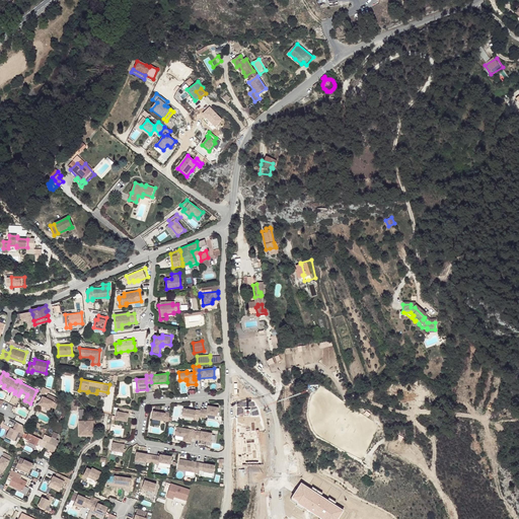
[(45,400),(42,398),(38,406),(49,411),(50,408),(51,406),(55,409),(59,400),(47,395),(45,400)]
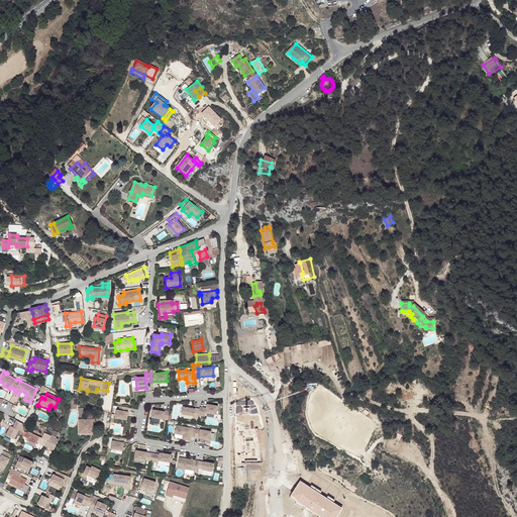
[(206,407),(200,406),(199,414),(205,416),(206,412),(216,414),(217,405),(207,404),(206,407)]
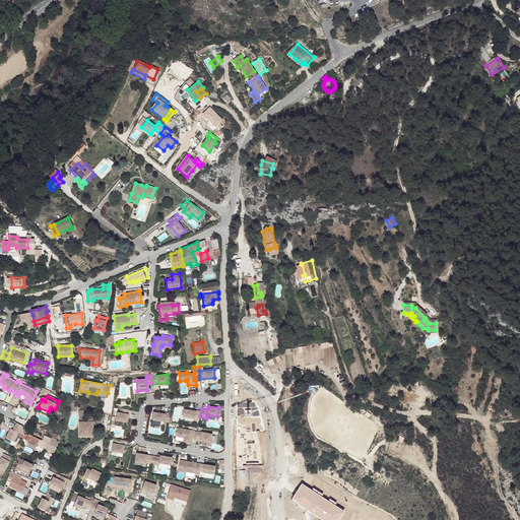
[(129,409),(121,408),(120,412),(118,412),(116,420),(127,421),(129,409)]
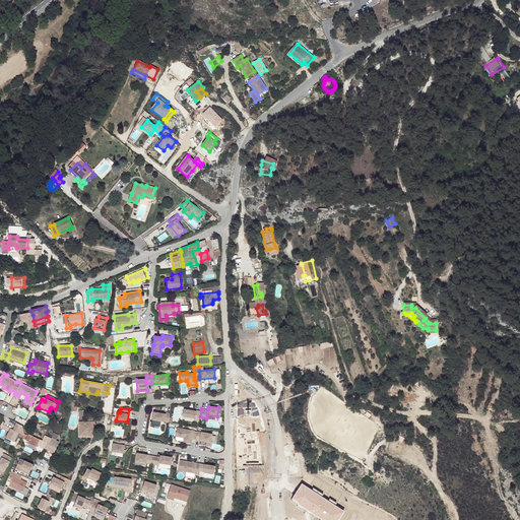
[(196,410),(184,408),(183,415),(195,417),(194,419),(199,420),(200,416),(201,410),(196,409),(196,410)]
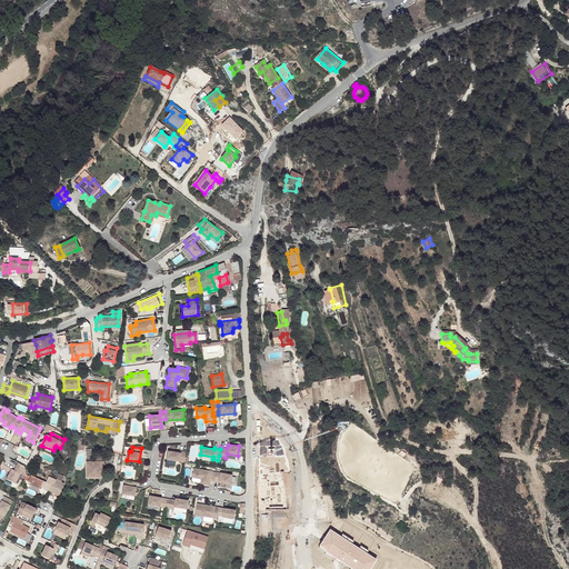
[(185,461),(186,451),(181,451),(180,452),(168,450),(167,459),(179,460),(185,461)]
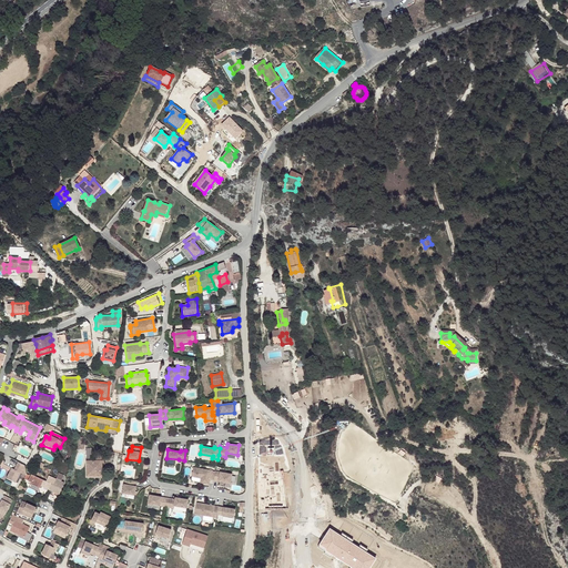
[(98,462),(90,462),(91,477),(105,476),(104,463),(108,463),(107,456),(97,456),(98,462)]
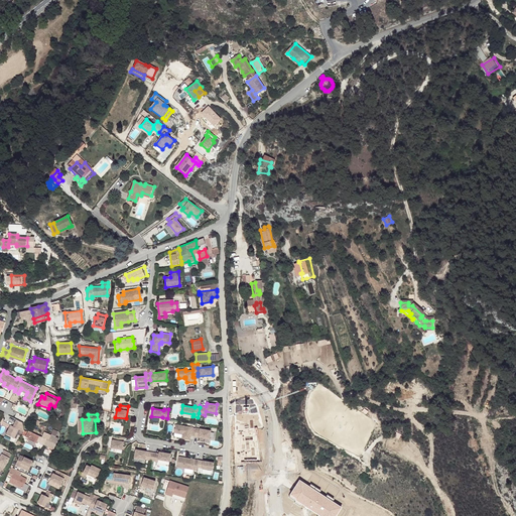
[(13,425),(10,424),(5,433),(13,438),(18,428),(13,425)]
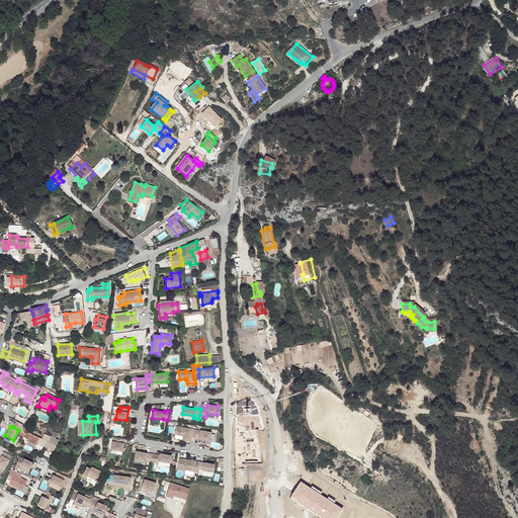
[(181,435),(183,435),(184,435),(184,440),(190,441),(192,428),(176,426),(175,434),(181,435)]
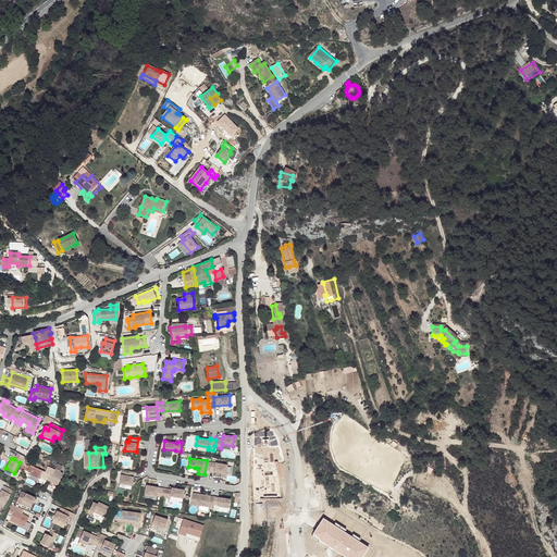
[(227,465),(211,461),(209,470),(225,473),(227,465)]
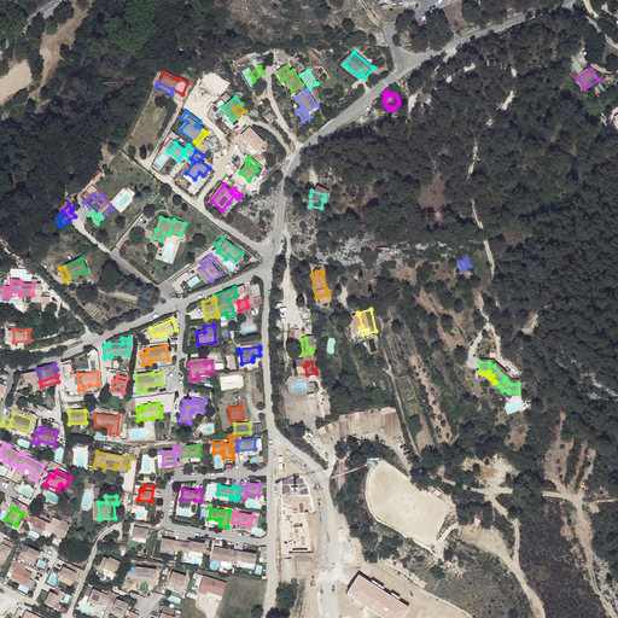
[(58,519),(53,531),(64,536),(70,524),(66,523),(70,517),(63,514),(60,520),(58,519)]
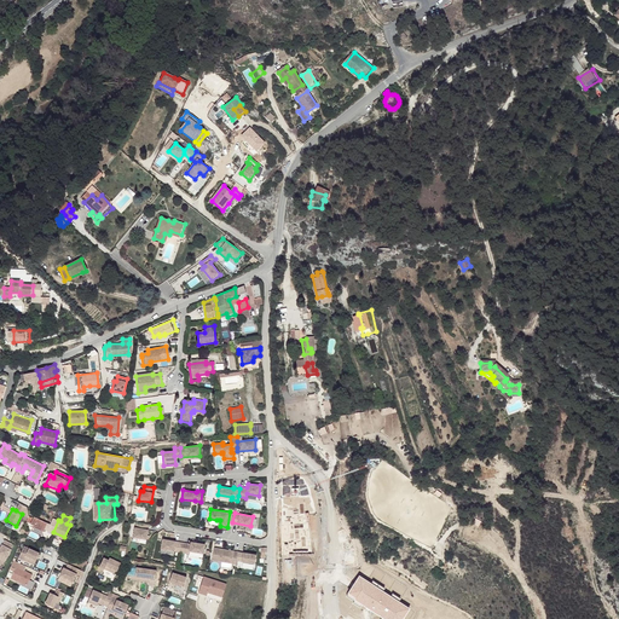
[(50,524),(33,516),(32,518),(30,524),(33,525),(33,526),(44,531),(45,528),(53,532),(58,520),(52,518),(50,524)]
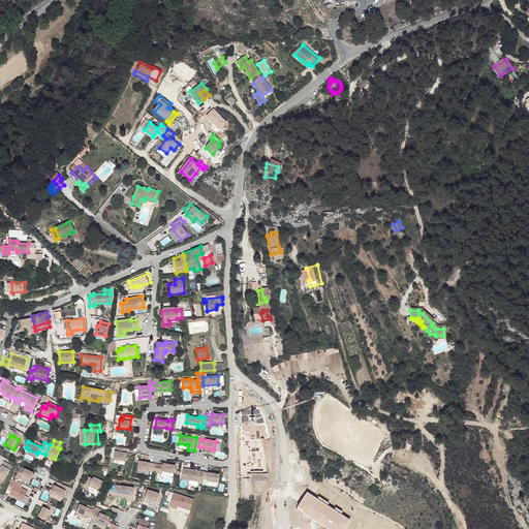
[(116,446),(114,459),(125,461),(127,448),(116,446)]
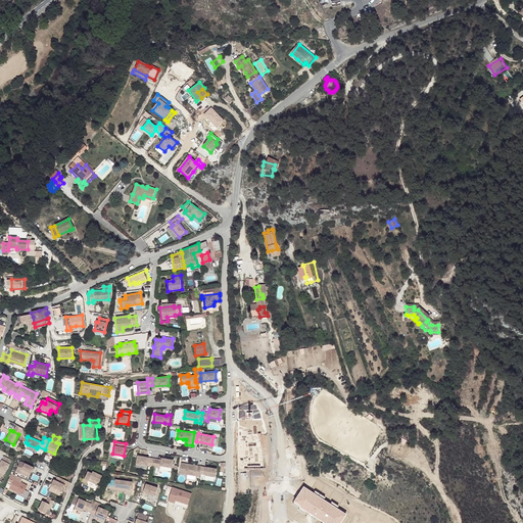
[(0,453),(0,471),(6,475),(13,460),(0,453)]
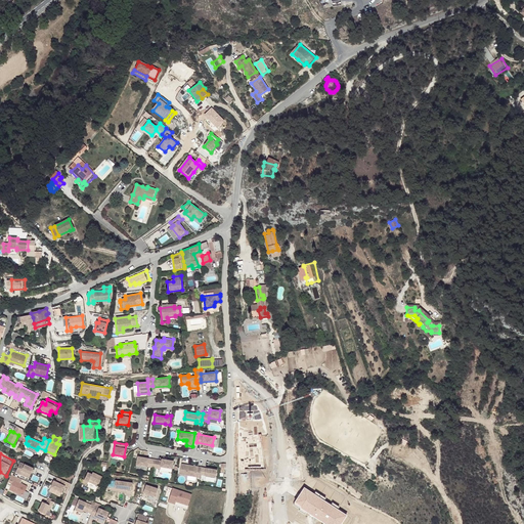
[(45,455),(42,462),(46,464),(49,466),(52,459),(45,455)]
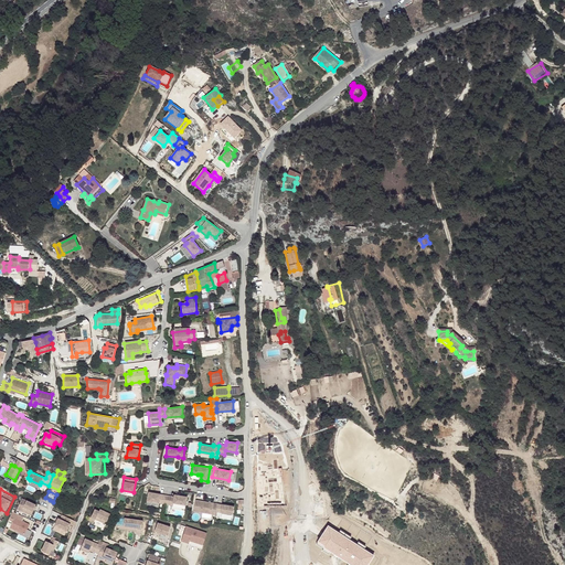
[(148,492),(147,501),(159,502),(163,503),(164,494),(148,492)]
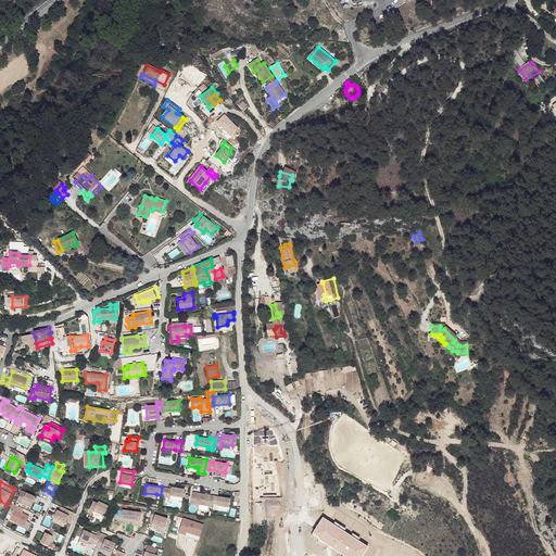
[(184,489),(172,487),(169,494),(182,496),(184,489)]
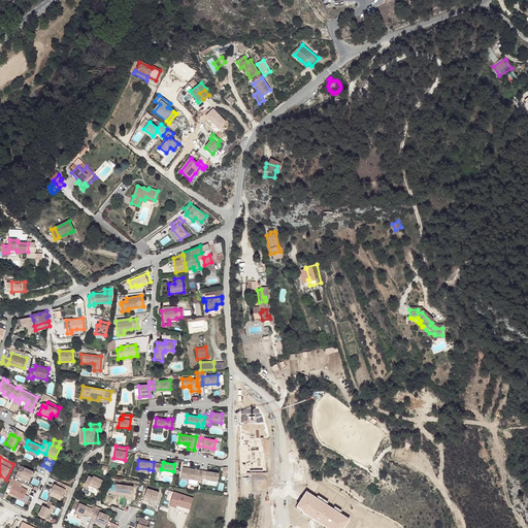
[(20,466),(14,475),(28,482),(33,471),(20,466)]
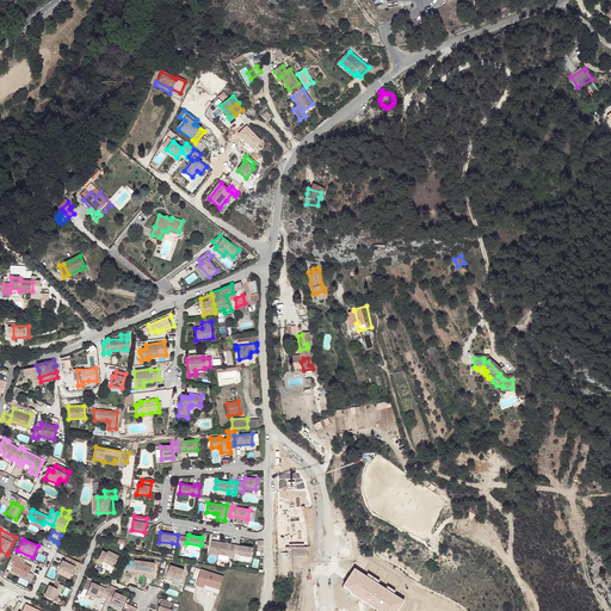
[(235,544),(211,541),(209,553),(233,556),(233,553),(235,544)]
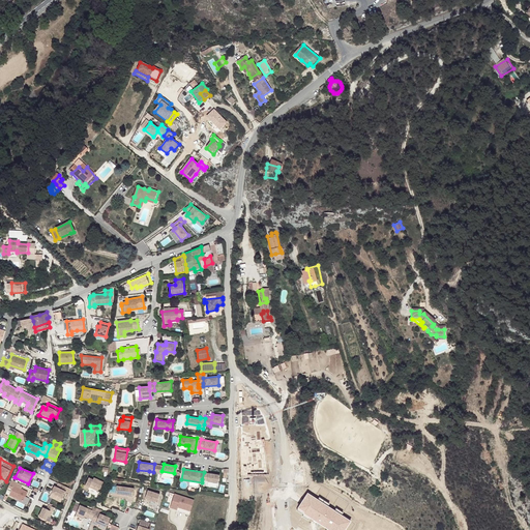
[(66,477),(54,471),(52,475),(60,479),(71,484),(74,479),(66,476),(66,477)]
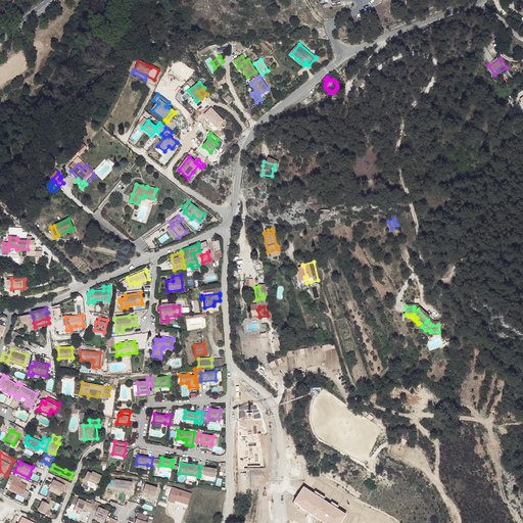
[(217,469),(201,466),(199,473),(216,476),(217,469)]
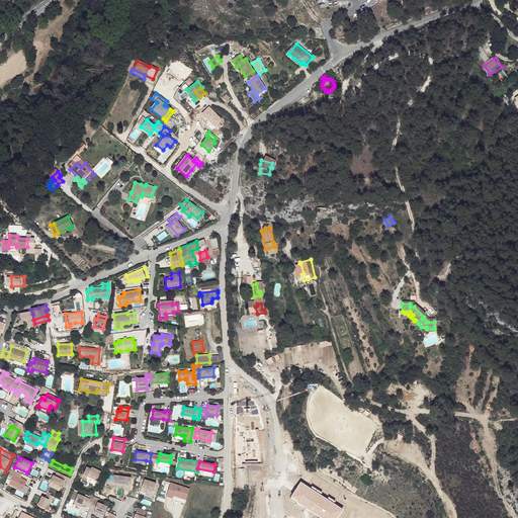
[(89,467),(85,465),(82,472),(95,480),(99,470),(90,465),(89,467)]
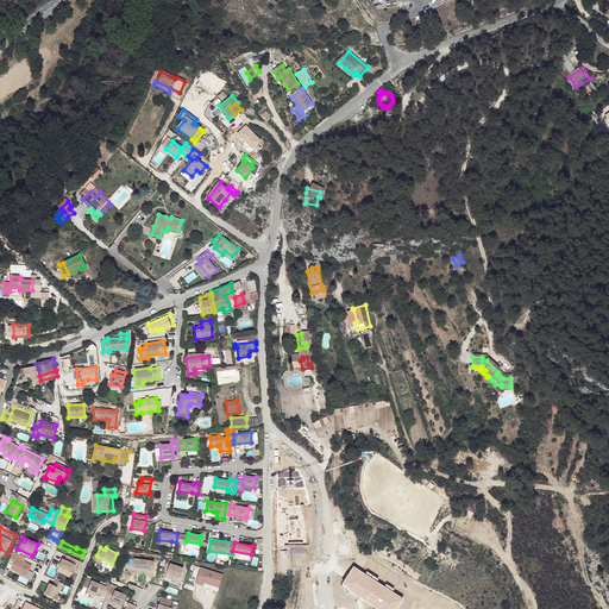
[(80,562),(69,557),(67,560),(61,558),(57,565),(70,571),(74,564),(77,566),(80,562)]
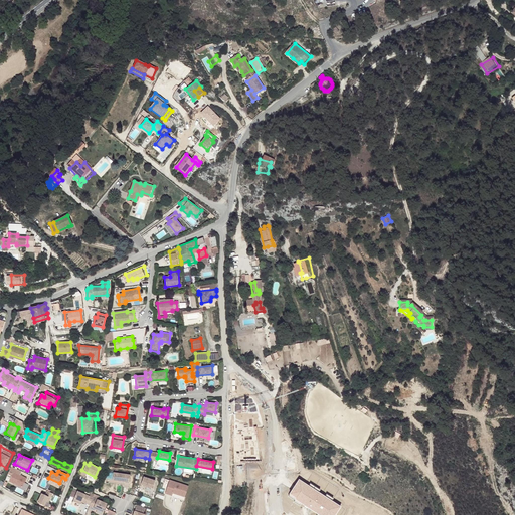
[(124,473),(112,471),(111,479),(123,480),(124,473)]
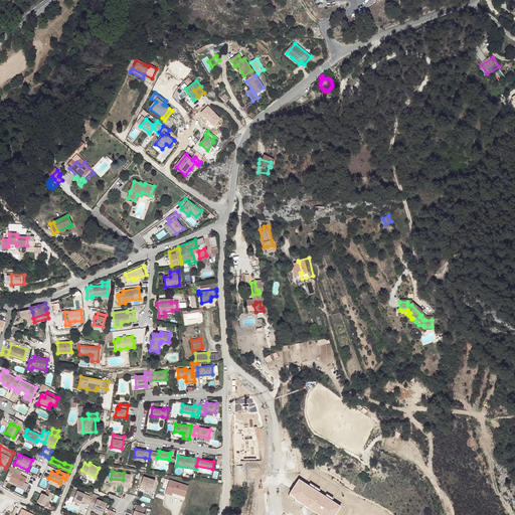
[(13,472),(8,481),(22,487),(26,478),(13,472)]
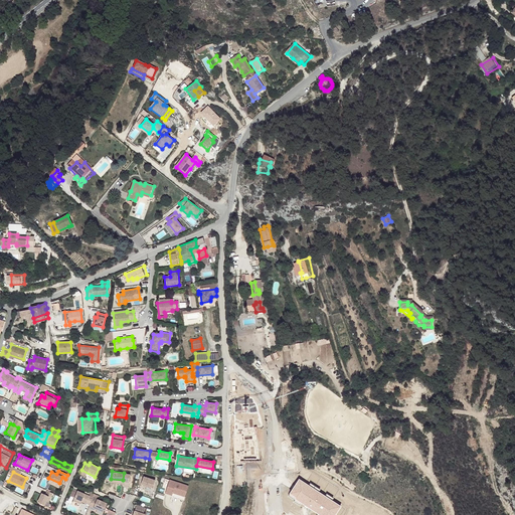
[(154,480),(142,476),(140,484),(151,487),(154,480)]
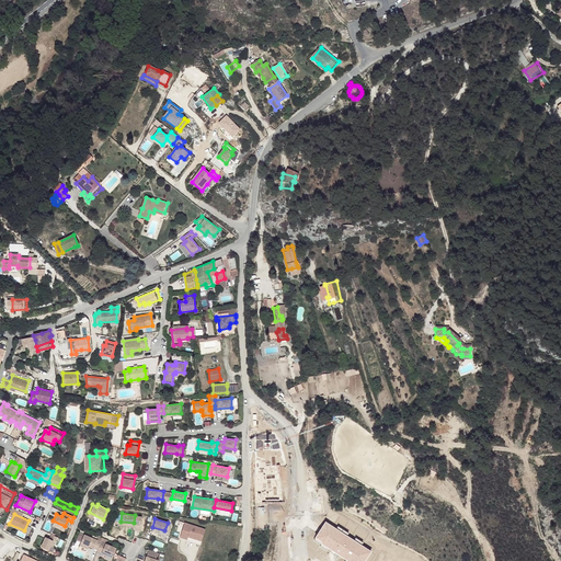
[(366,560),(373,552),(325,522),(313,540),(346,560),(366,560)]
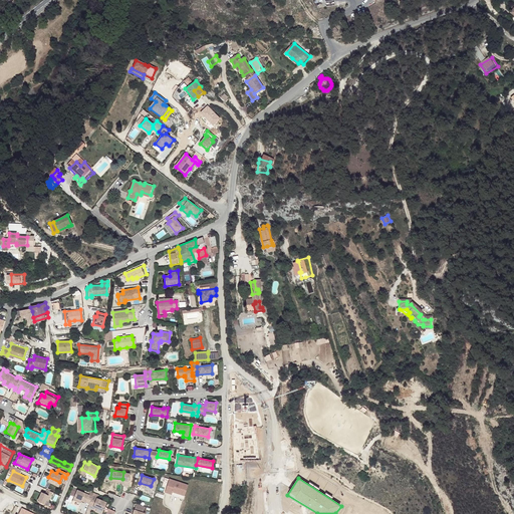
[(191,486),(172,480),(168,493),(175,496),(175,493),(188,497),(191,486)]
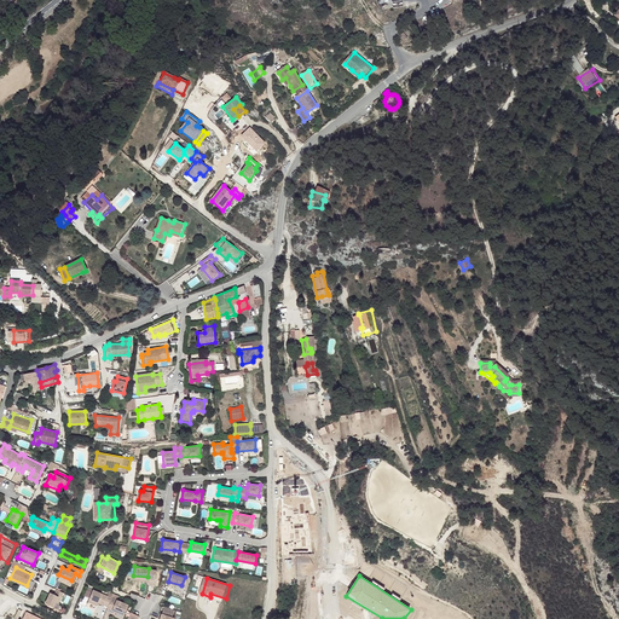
[(63,591),(57,588),(53,593),(50,590),(44,600),(52,605),(58,595),(61,596),(63,591)]
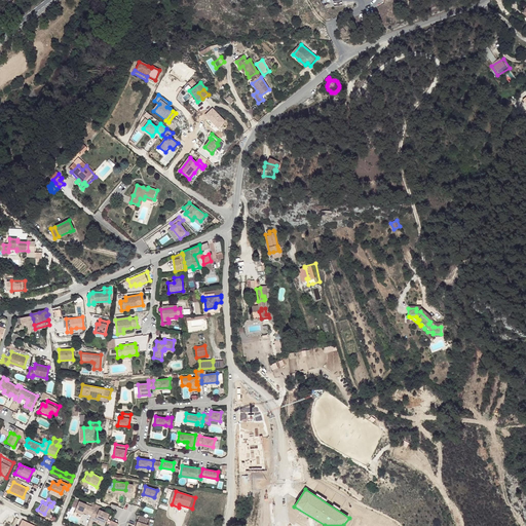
[(87,513),(90,505),(78,500),(74,511),(82,514),(83,512),(87,513)]
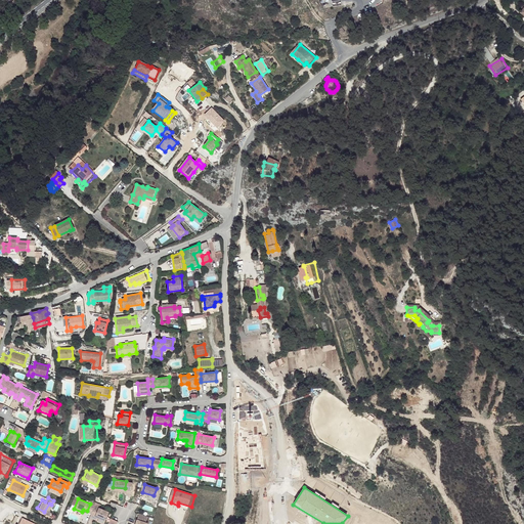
[(94,505),(90,515),(94,517),(95,516),(104,519),(108,510),(94,505)]
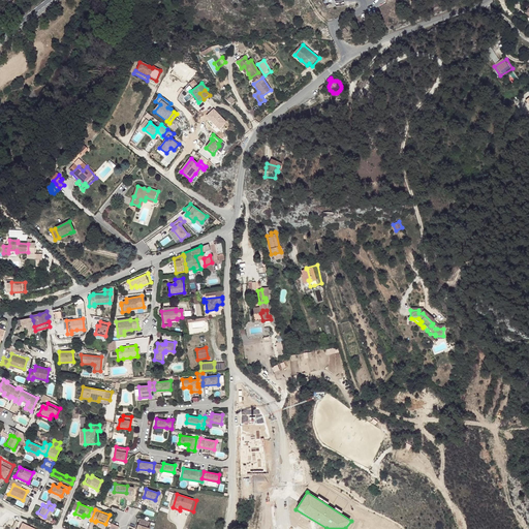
[(139,517),(138,523),(147,525),(149,519),(139,517)]
